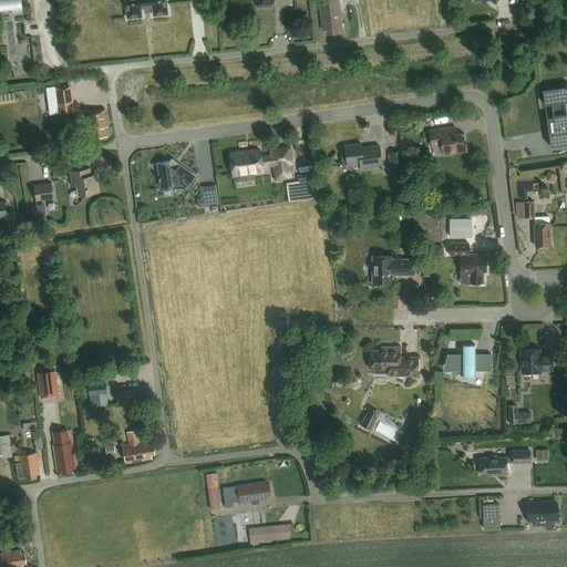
[(23,14),(21,0),(0,0),(0,17),(0,18),(0,14),(0,10),(11,10),(12,16),(23,14)]
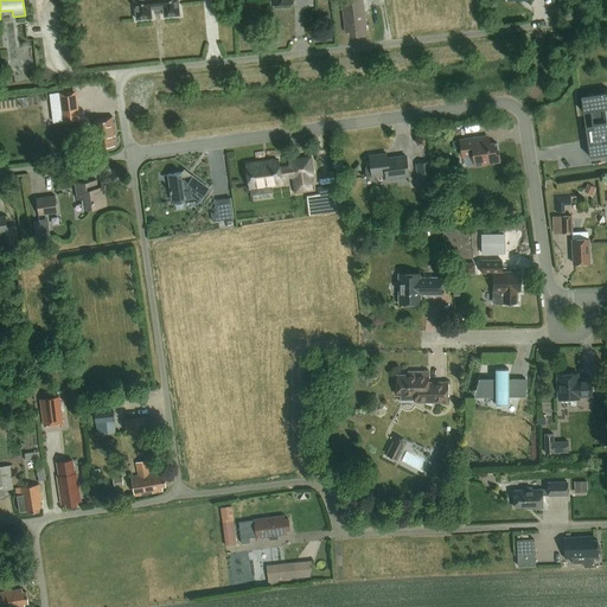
[(134,0),(136,20),(152,18),(151,10),(164,8),(165,17),(179,16),(177,0),(134,0)]
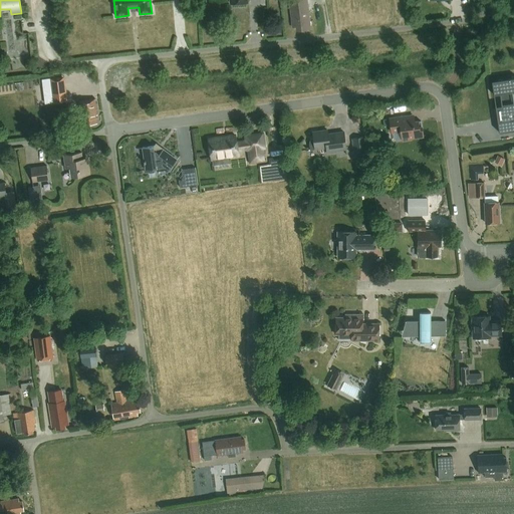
[(307,0),(289,0),(292,28),(296,27),(297,30),(307,29),(306,26),(310,26),(307,0)]
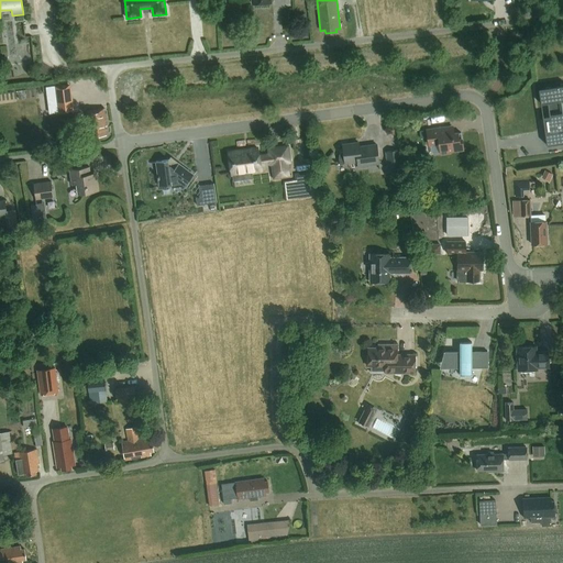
[(69,84),(54,86),(57,112),(62,111),(73,110),(69,84)]
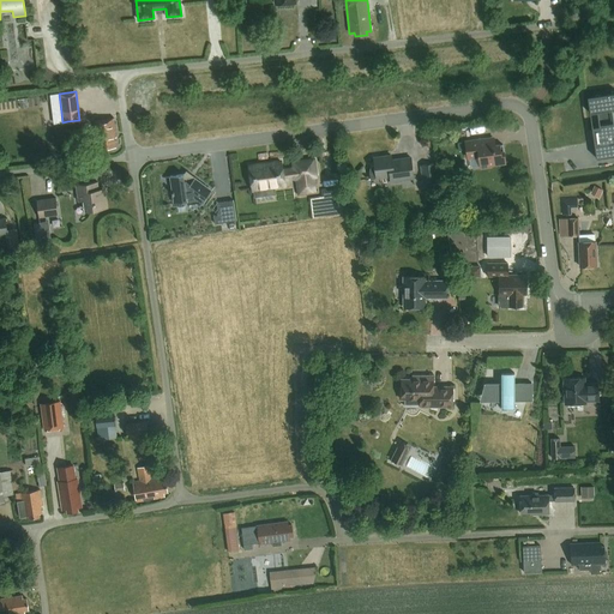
[(613,122),(612,110),(613,109),(613,94),(588,97),(590,114),(597,113),(600,127),(593,128),(596,160),(613,156),(613,122)]
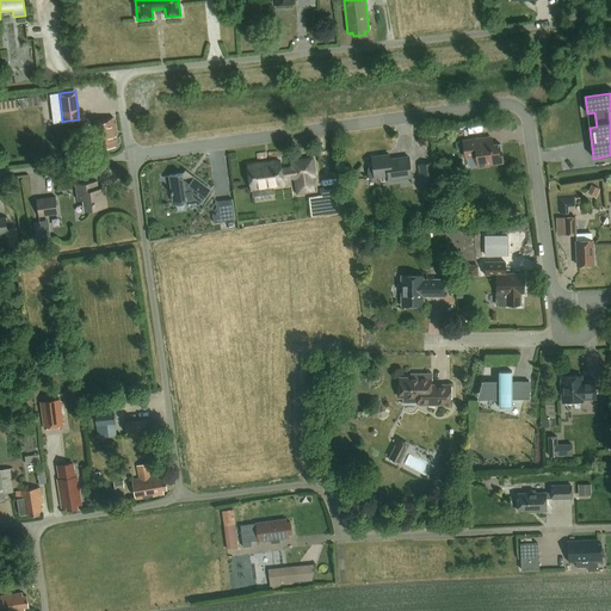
[(116,133),(113,117),(93,121),(96,135),(98,135),(99,148),(116,147),(113,133),(116,133)]
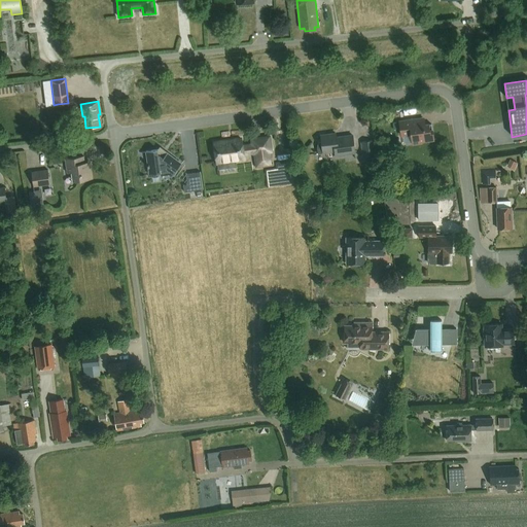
[(431,125),(424,126),(423,118),(399,123),(401,136),(411,135),(413,145),(422,143),(422,142),(434,140),(431,125)]
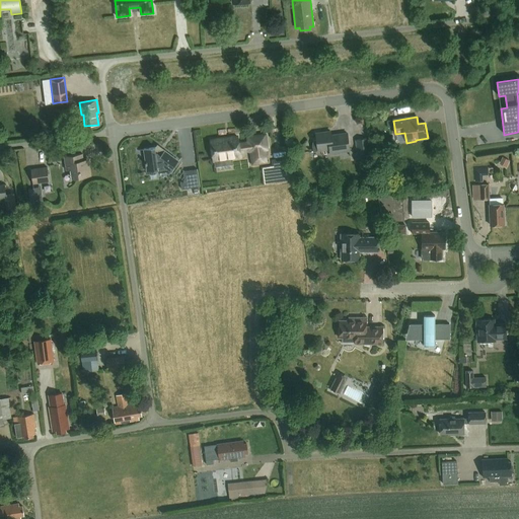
[(340,152),(350,151),(348,134),(331,136),(330,132),(316,134),(316,140),(314,141),(312,142),(312,144),(313,152),(329,150),(330,155),(340,154),(340,152)]
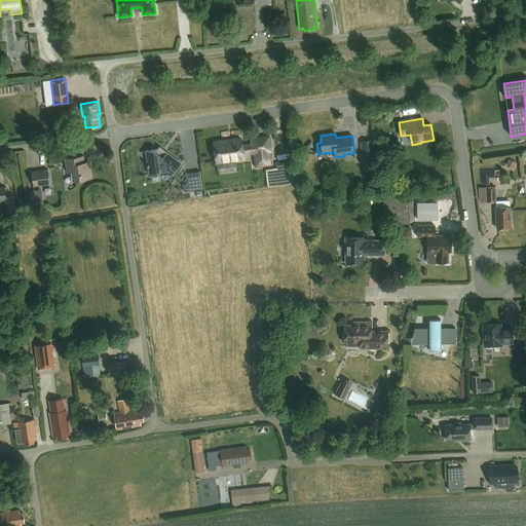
[(271,150),(269,137),(251,140),(252,145),(242,146),(241,139),(214,143),(217,163),(243,159),(243,154),(253,152),(253,154),(254,154),(256,167),(272,165),(270,151),(271,150)]
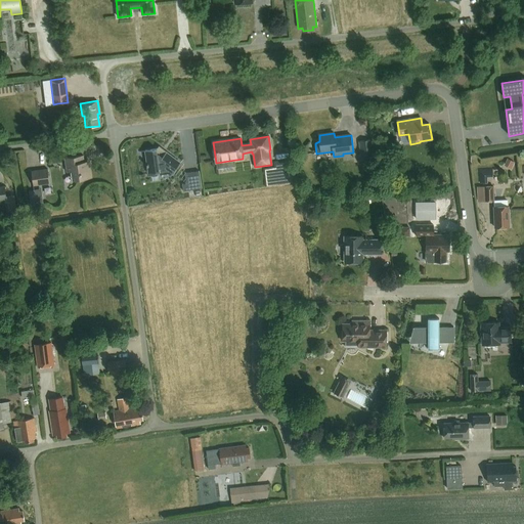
[(358,142),(361,157),(375,155),(373,140),(358,142)]
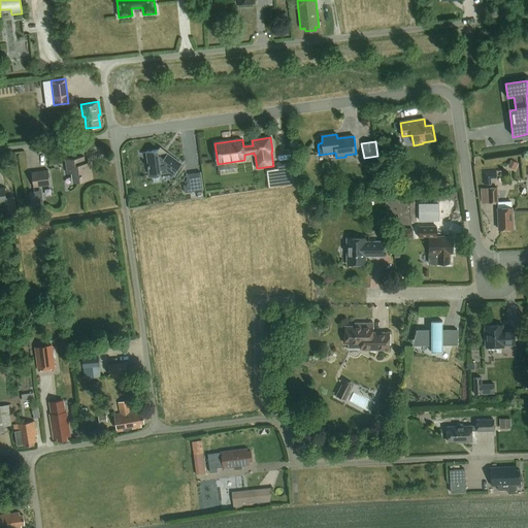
[(162,150),(146,152),(150,175),(170,172),(174,174),(182,164),(167,154),(166,155),(163,152),(162,150)]
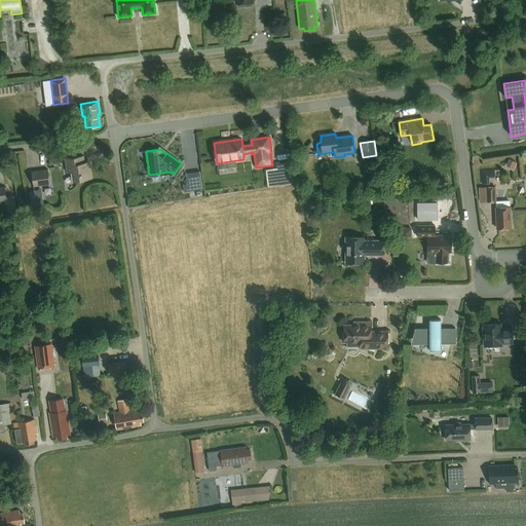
[(83,156),(65,158),(67,174),(72,173),(73,181),(92,179),(90,166),(85,167),(83,156)]
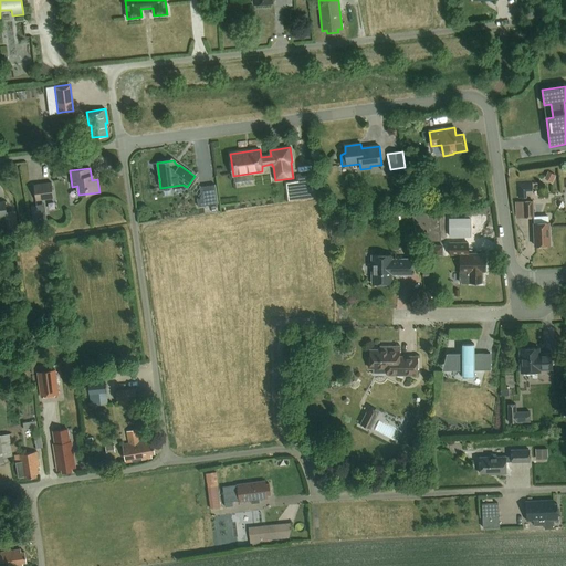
[(548,171),(544,178),(553,182),(556,176),(548,171)]
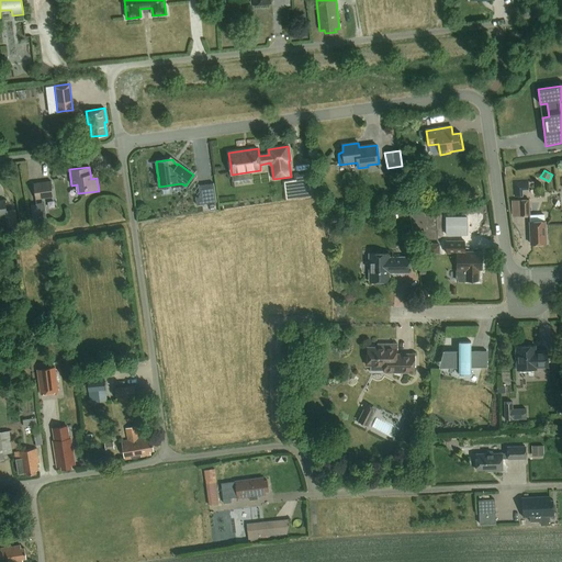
[(35,200),(53,198),(51,181),(33,183),(35,200)]
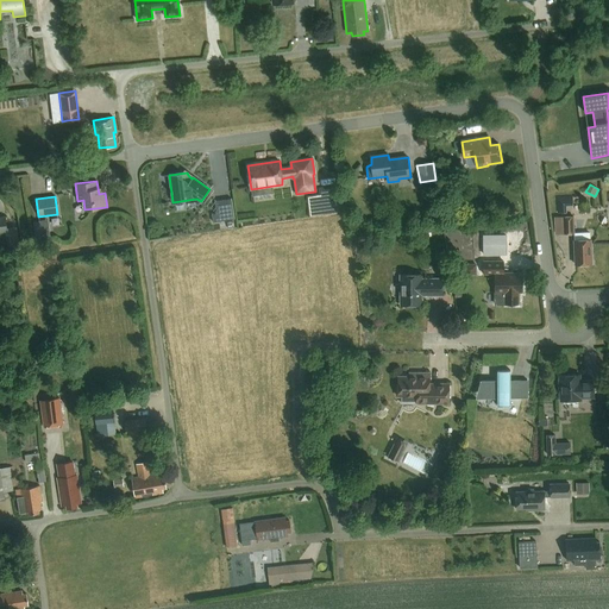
[(556,196),(556,206),(565,207),(572,207),(572,196),(556,196)]
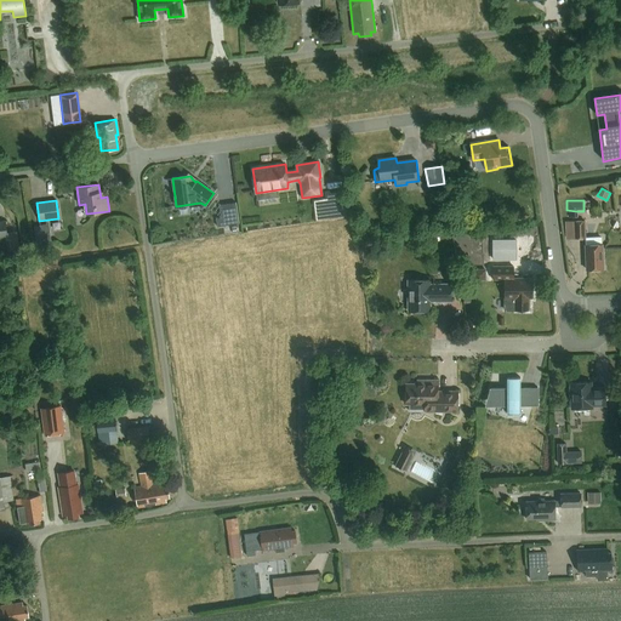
[(221,217),(216,218),(217,227),(239,223),(237,203),(220,205),(221,217)]
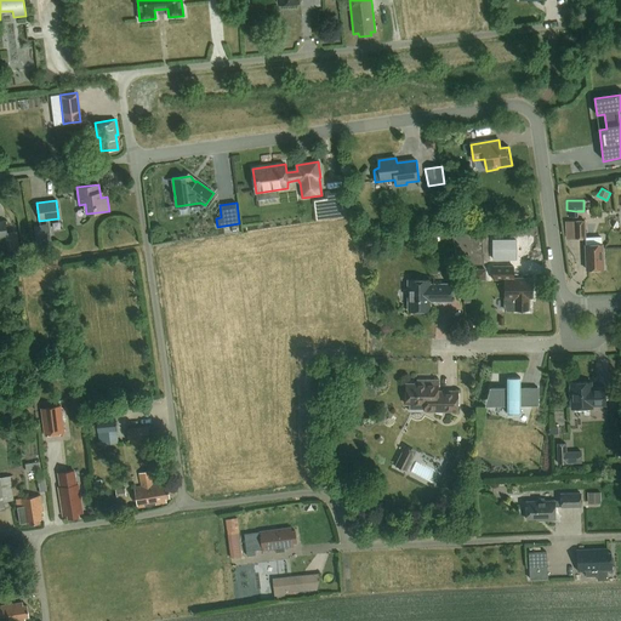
[(575,222),(575,239),(585,239),(585,221),(575,222)]
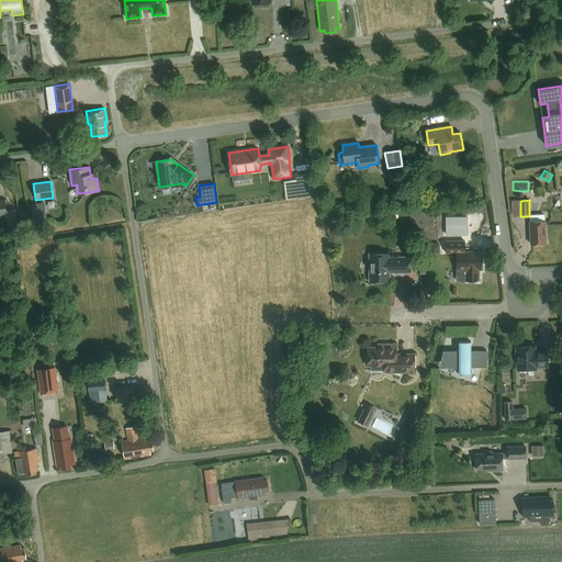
[(45,211),(37,212),(38,220),(46,218),(45,211)]
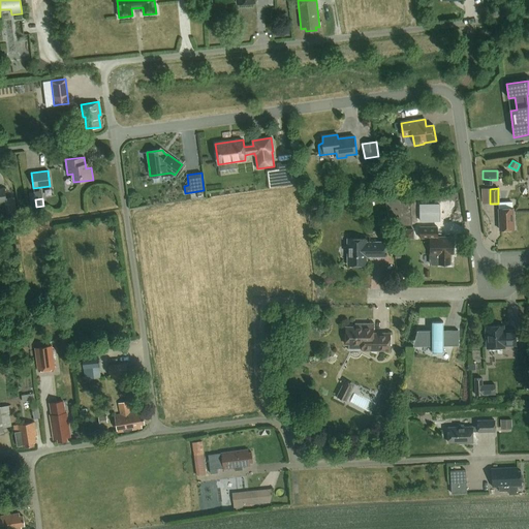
[(18,214),(18,199),(8,200),(9,214),(18,214)]
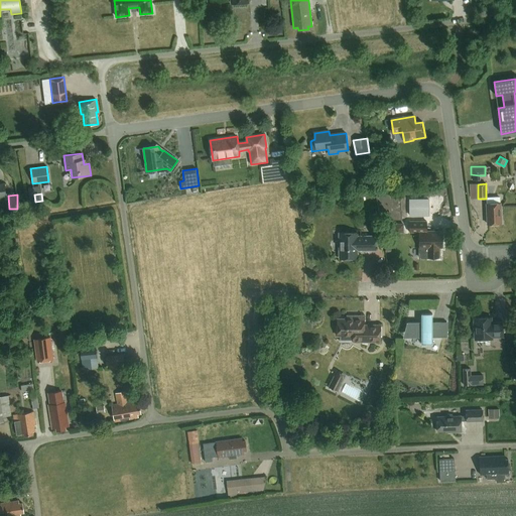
[(487,204),(488,225),(502,224),(501,204),(487,204)]
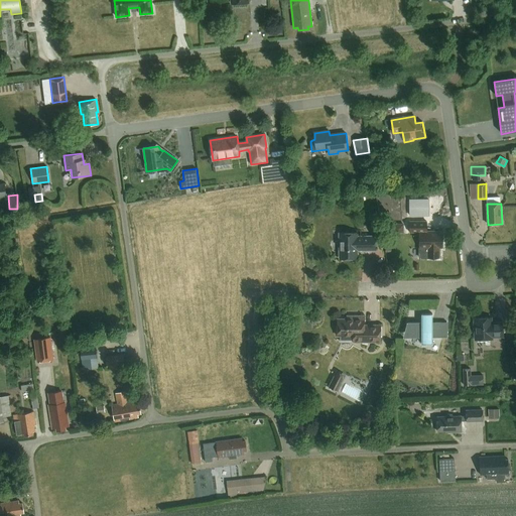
[(426,232),(426,222),(410,222),(410,233),(419,233),(419,258),(439,258),(439,248),(442,248),(441,232),(426,232)]
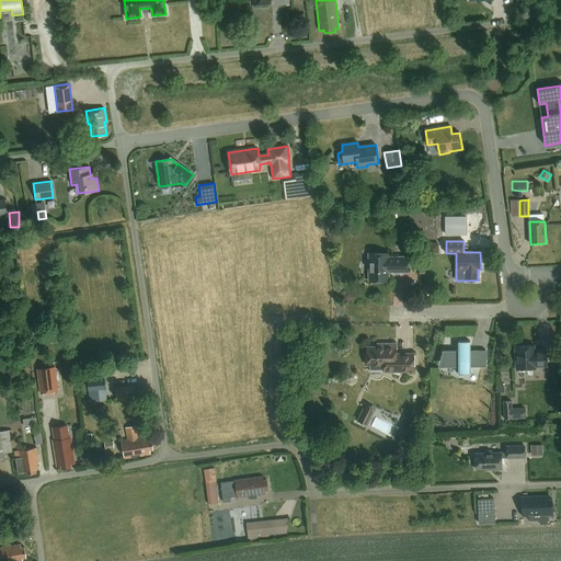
[(408,273),(408,258),(389,258),(389,253),(368,253),(369,282),(389,282),(389,273),(408,273)]
